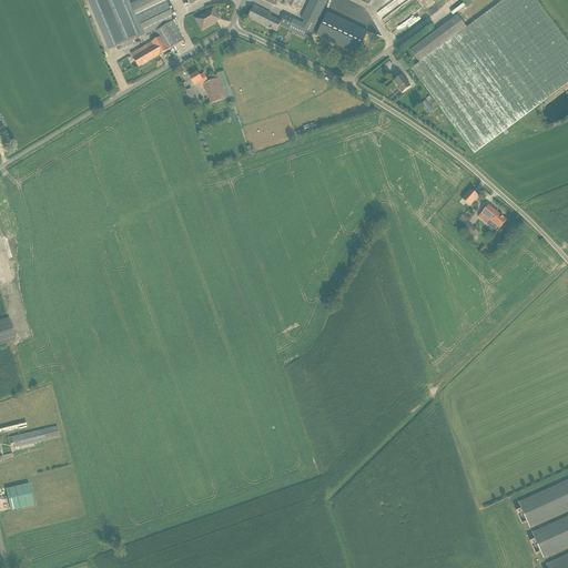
[(110,49),(174,20),(165,0),(140,0),(131,4),(129,0),(87,0),(110,49)]
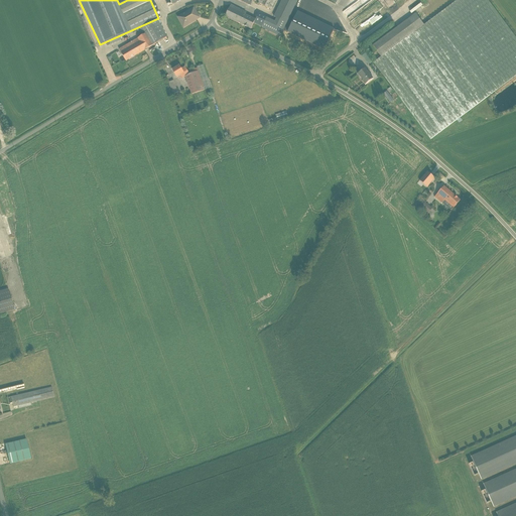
[(271,10),(275,0),(236,0),(250,6),(253,1),(271,10)]
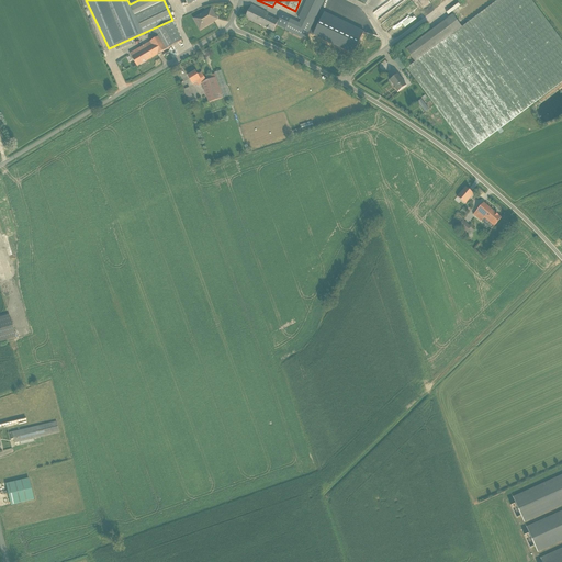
[(312,25),(325,0),(307,0),(298,19),(301,21),(312,25)]
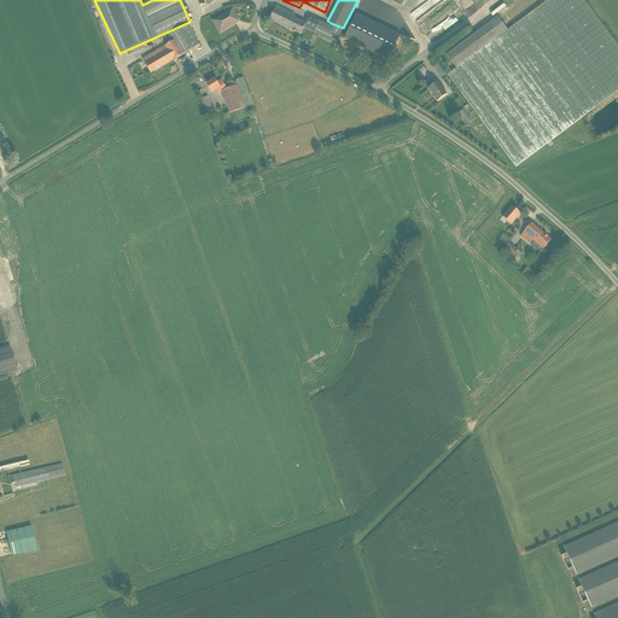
[(617,46),(583,0),(548,0),(508,30),(458,68),(448,75),(516,167),(617,89),(617,46)]
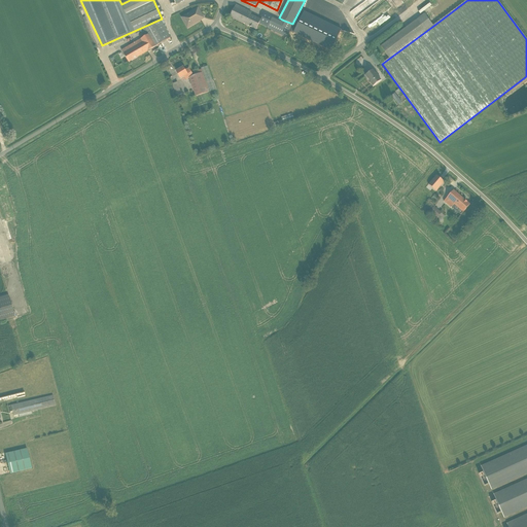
[(388,12),(393,9),(389,2),(375,12),(384,26),(393,20),(388,12)]
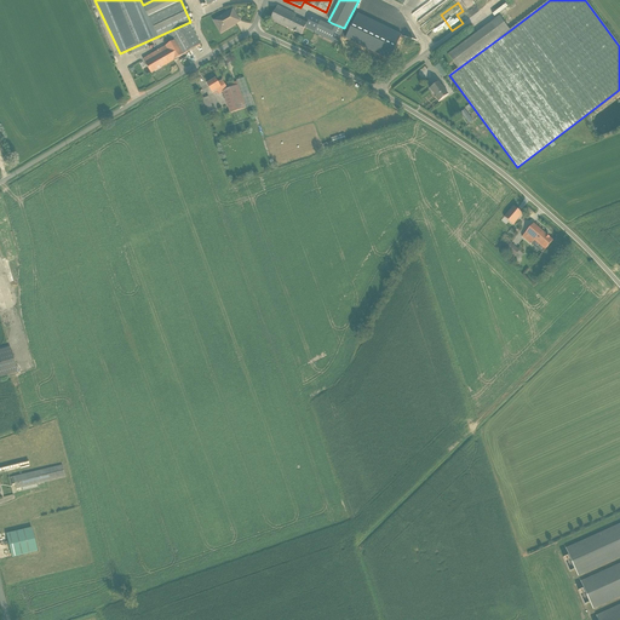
[(270,22),(302,35),(305,28),(313,32),(317,22),(309,18),(306,24),(294,18),(297,15),(277,6),(270,22)]
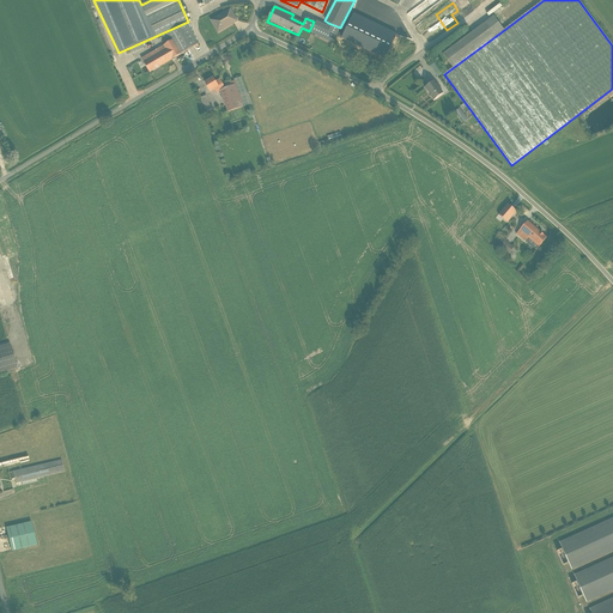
[(217,34),(237,22),(230,8),(210,20),(217,34)]
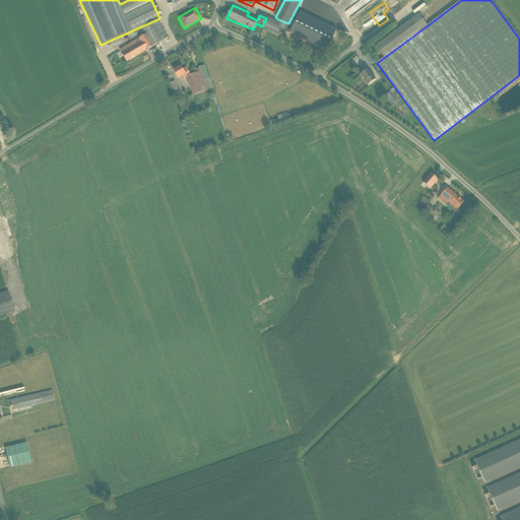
[(384,57),(428,24),(419,14),(376,47),(384,57)]
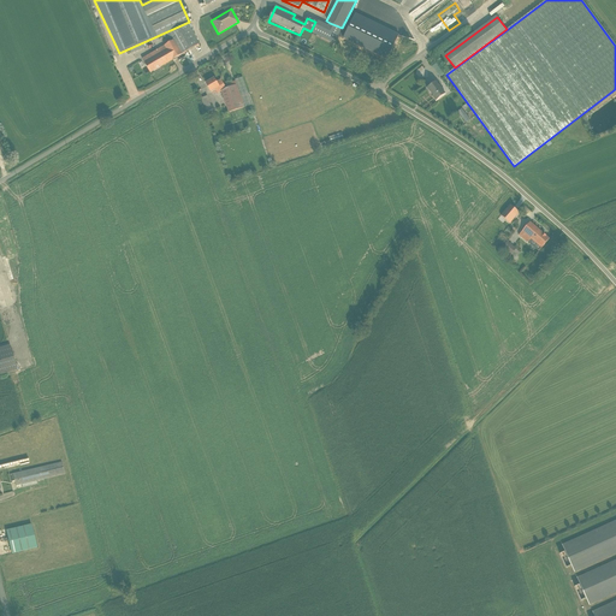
[(342,28),(330,23),(329,25),(319,21),(313,34),(335,43),(342,28)]
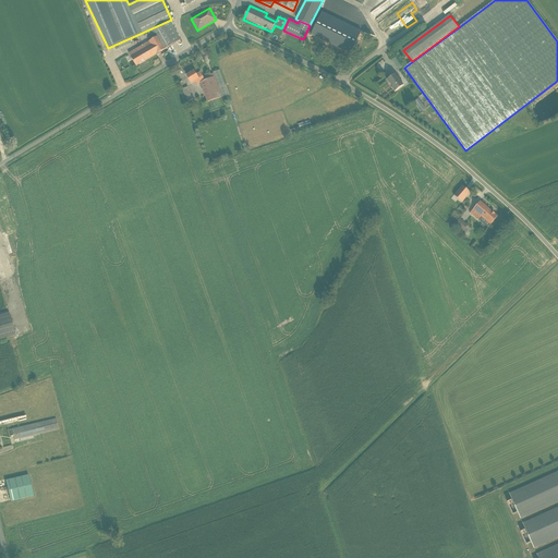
[(137,67),(181,40),(171,23),(148,33),(150,38),(156,38),(130,55),(137,67)]
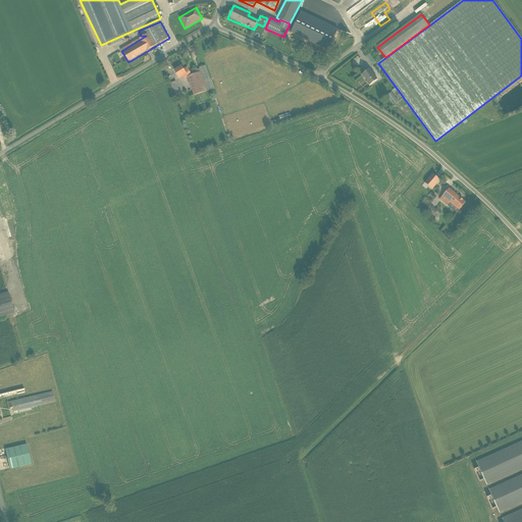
[(194,96),(214,90),(206,66),(191,73),(188,68),(184,70),(180,67),(175,70),(179,79),(183,76),(186,81),(188,79),(194,96)]
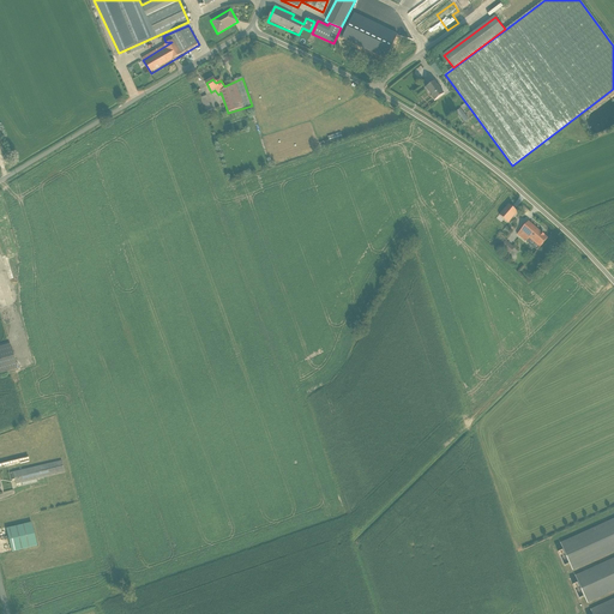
[(434,102),(444,95),(434,83),(425,90),(434,102)]
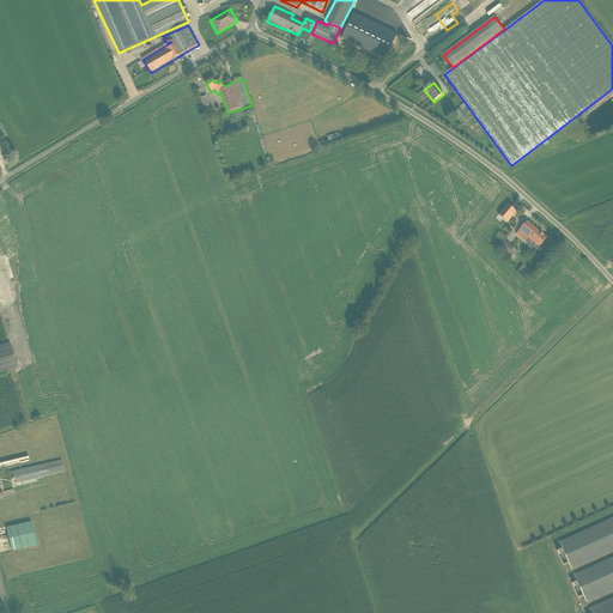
[(202,99),(207,113),(214,110),(208,97),(202,99)]
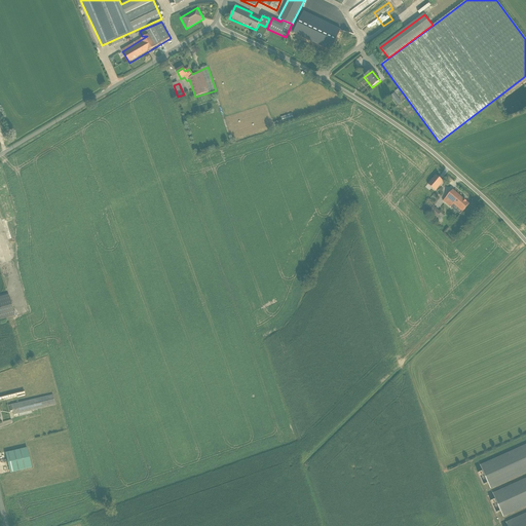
[(429,185),(439,192),(446,184),(437,177),(429,185)]
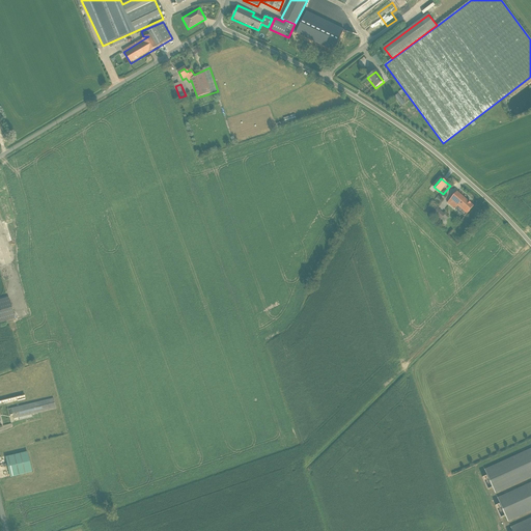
[(465,218),(474,207),(456,192),(447,202),(465,218)]
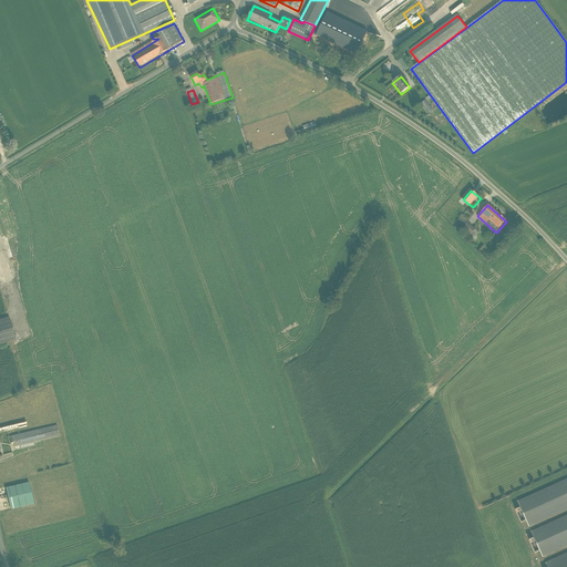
[(468,224),(465,229),(474,235),(477,229),(468,224)]
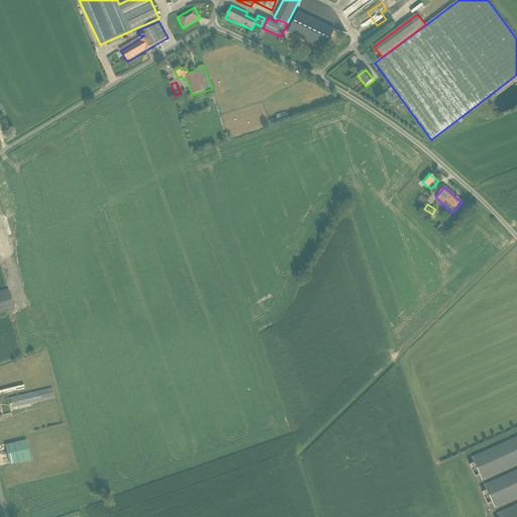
[(0,315),(16,313),(12,291),(0,293),(0,315)]
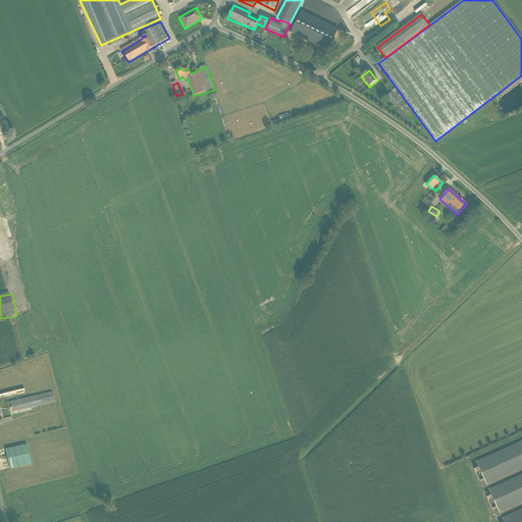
[(19,394),(27,392),(25,387),(0,392),(0,399),(19,396),(19,394)]
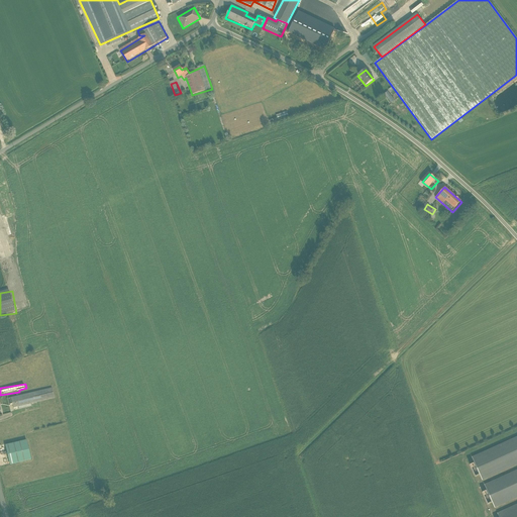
[(10,396),(12,407),(54,397),(50,387),(10,396)]
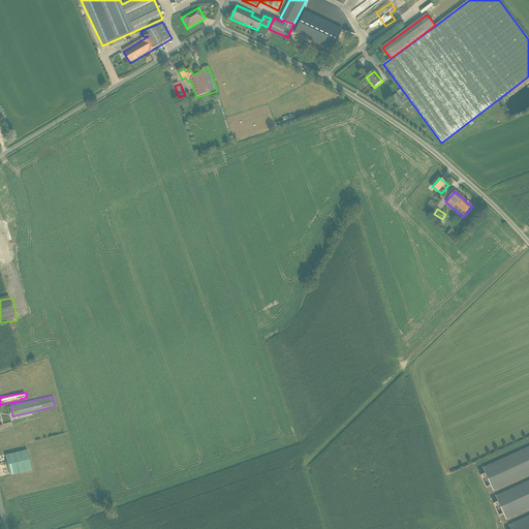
[(528,475),(528,446),(483,468),(493,492),(528,475)]
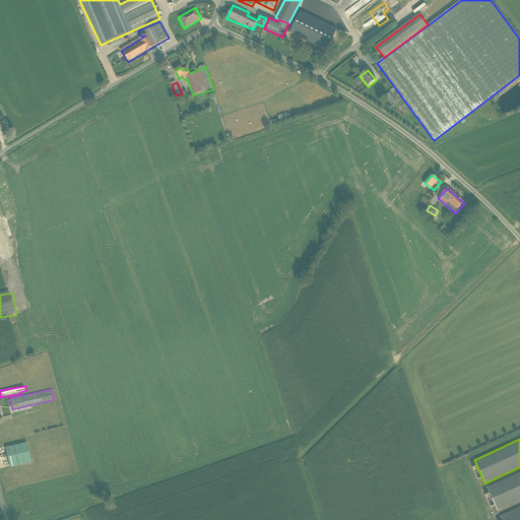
[(4,447),(9,465),(30,460),(26,442),(4,447)]
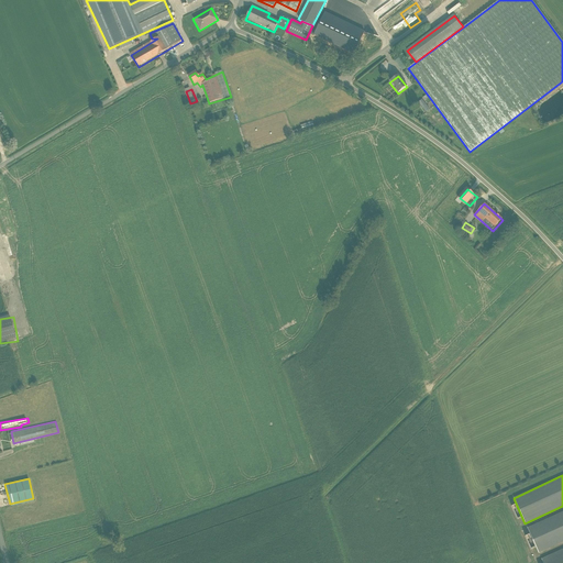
[(562,511),(527,528),(538,553),(562,542),(562,511)]
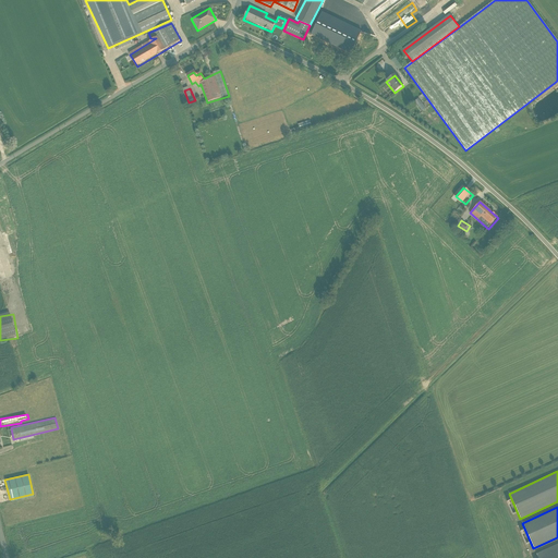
[(557,557),(557,543),(536,554),(538,557),(557,557)]
